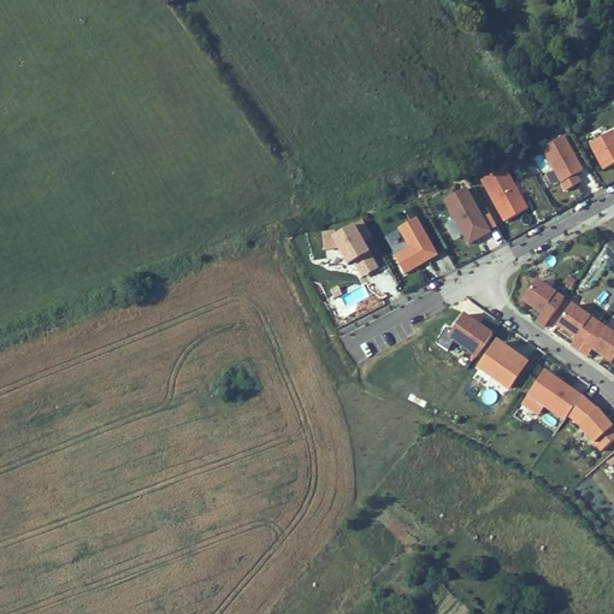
[(613,130),(613,128),(588,142),(598,166),(613,158),(613,130)]
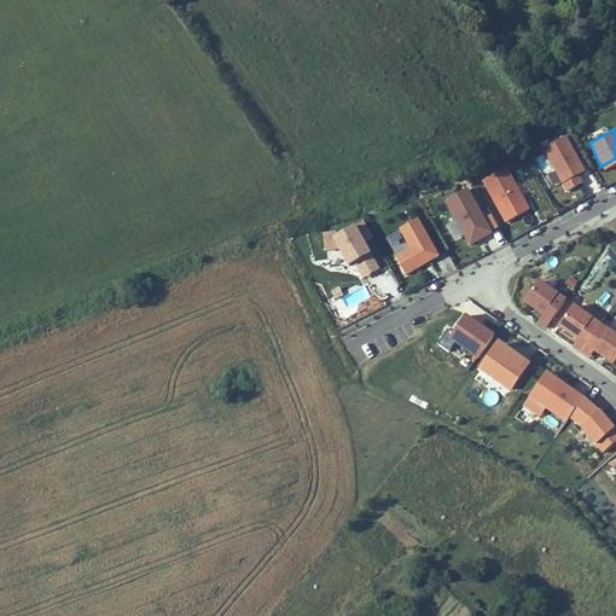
[(583,168),(565,134),(542,146),(565,189),(581,180),(577,172),(583,168)]
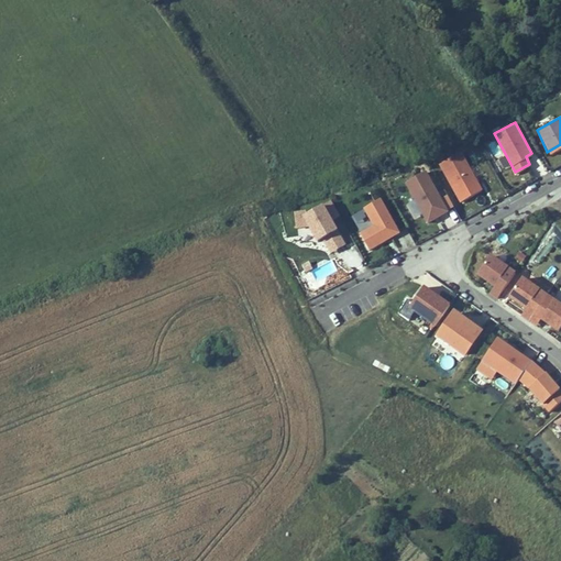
[(482,187),(461,150),(439,164),(459,201),(482,187)]
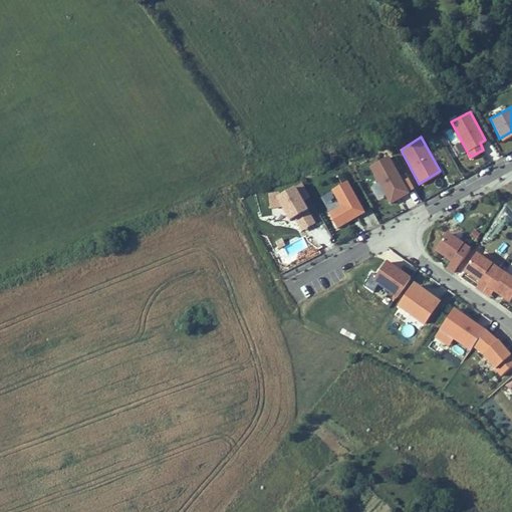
[(464,148),(458,144),(454,150),(461,154),(464,148)]
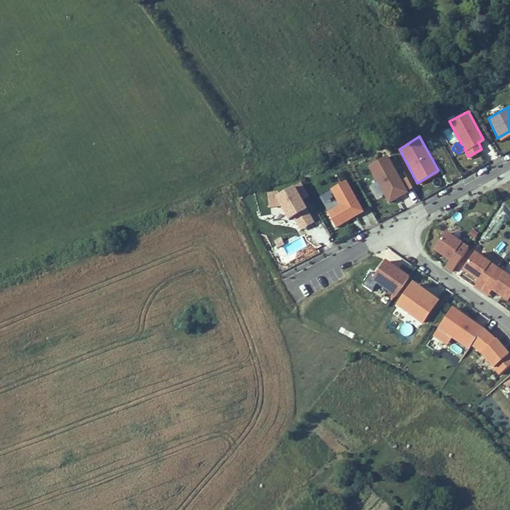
[(407,190),(387,153),(367,165),(387,202),(407,190)]
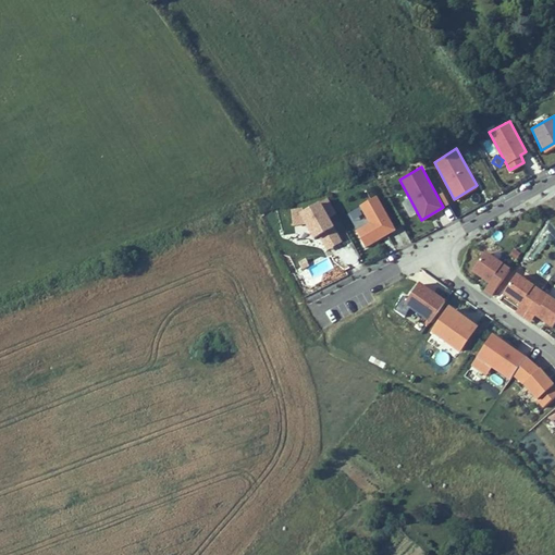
[(377,195),(359,205),(368,222),(355,229),(365,247),(395,230),(377,195)]
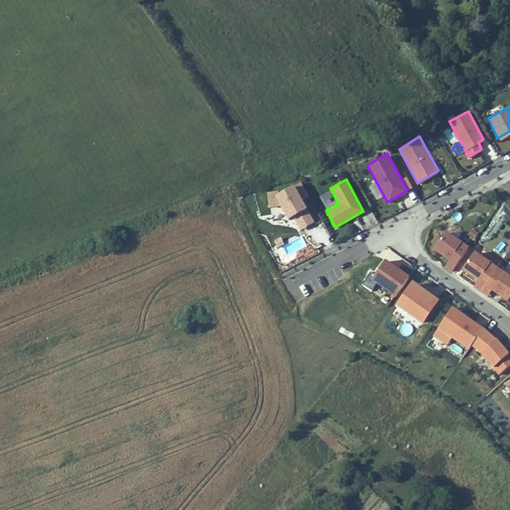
[(300,200),(307,195),(300,182),(278,195),(276,191),(267,193),(269,206),(279,205),(287,218),(292,216),(305,209),(300,200)]
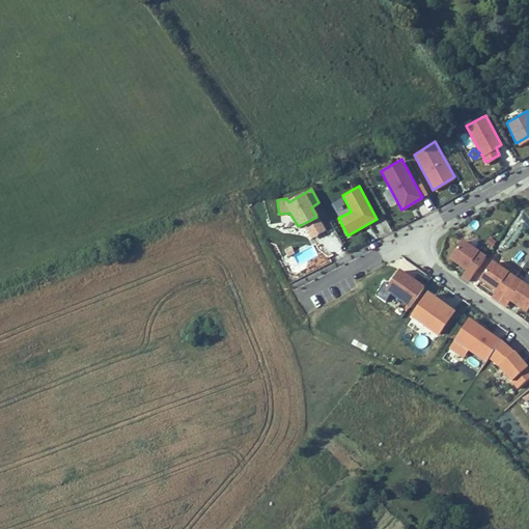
[(324,230),(316,217),(303,224),(310,238),(324,230)]
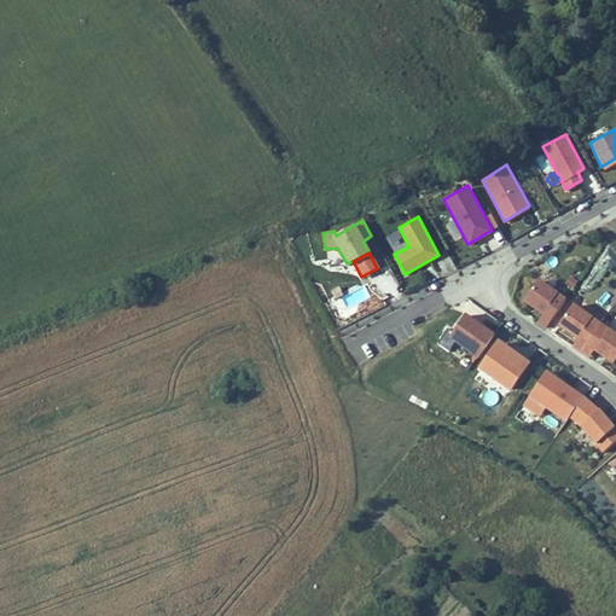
[(553,314),(564,298),(536,280),(523,300),(541,313),(542,314),(546,309),(553,314)]
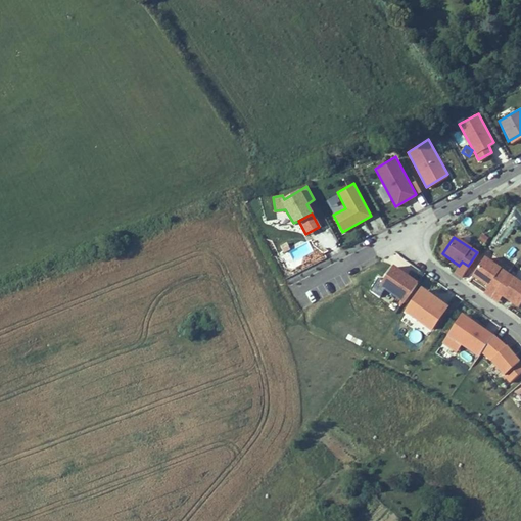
[(495,285),(505,272),(481,255),(470,273),(485,284),(486,284),(489,280),(495,285)]
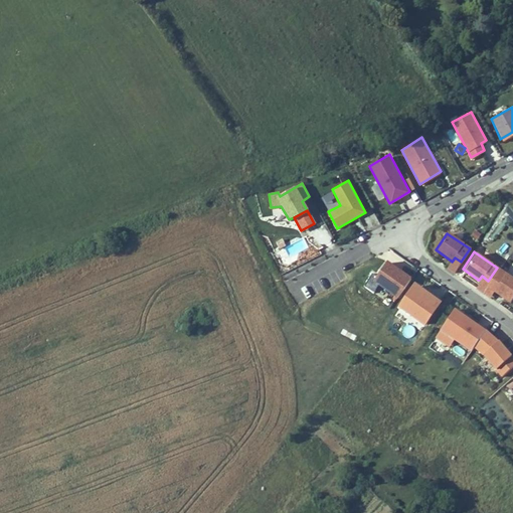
[(454,272),(461,262),(455,258),(452,262),(451,261),(447,267),(454,272)]
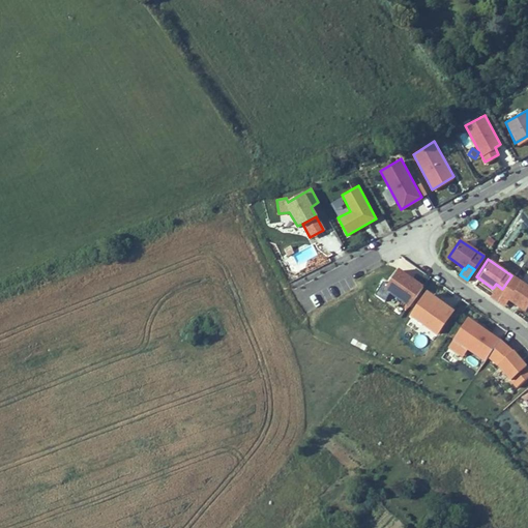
[(422,285),(398,267),(384,289),(408,304),(422,285)]
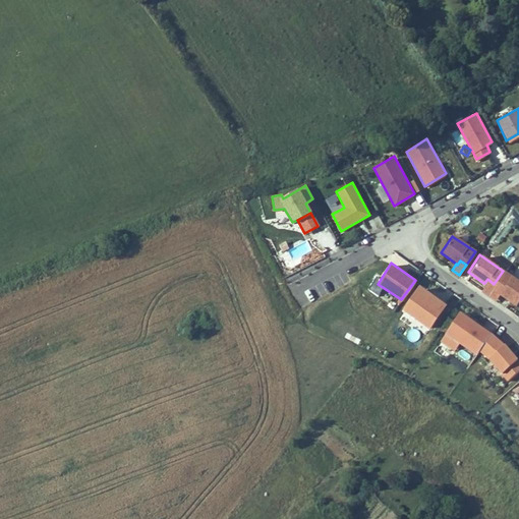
[(518,297),(518,280),(504,271),(496,283),(502,288),(499,292),(500,292),(515,303),(518,297)]
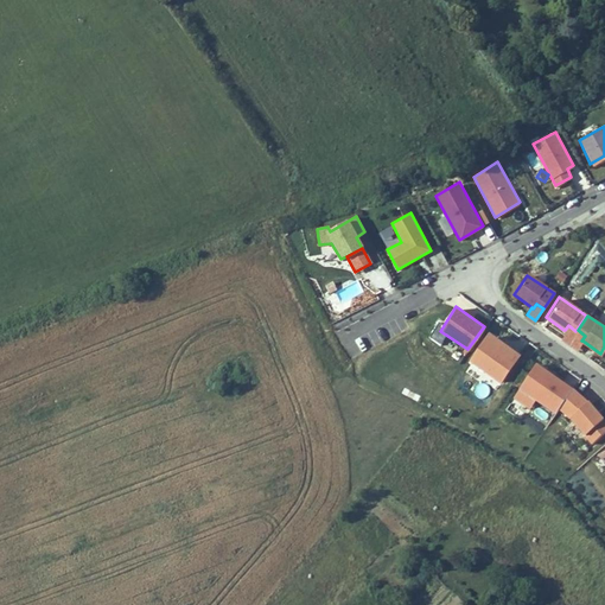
[(567,343),(575,331),(568,325),(565,330),(564,330),(559,337),(567,343)]
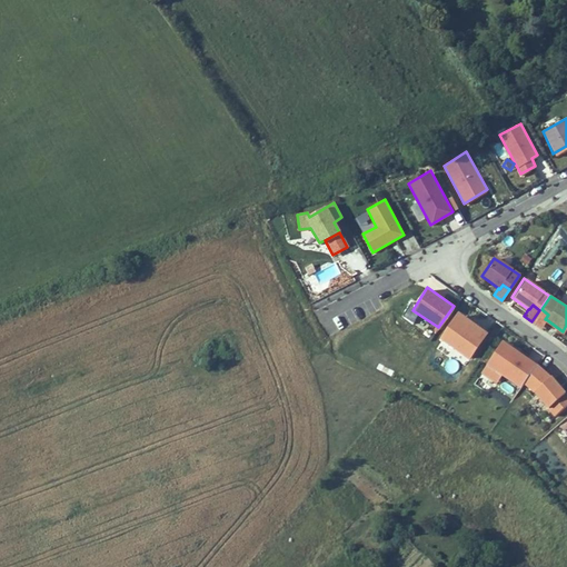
[(548,315),(541,309),(533,321),(541,326),(546,319),(545,319),(548,315)]
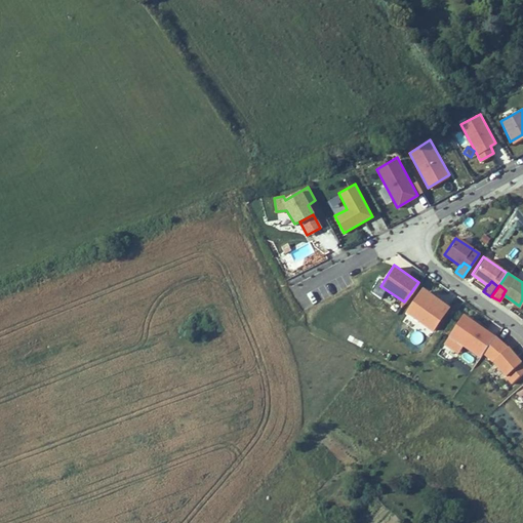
[(433,329),(447,309),(421,291),(407,312),(433,329)]
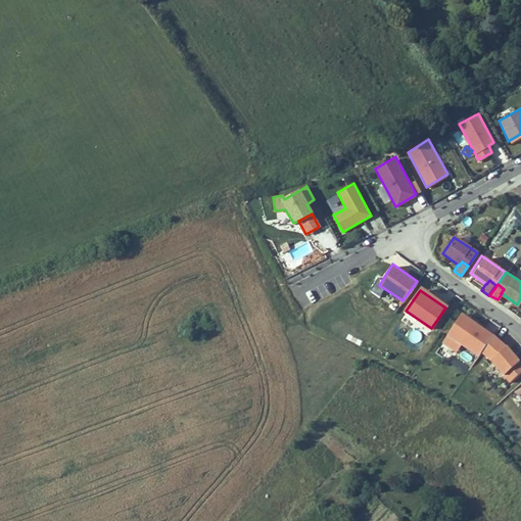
[(492,335),(461,314),(446,333),(478,356),(480,351),(492,335)]
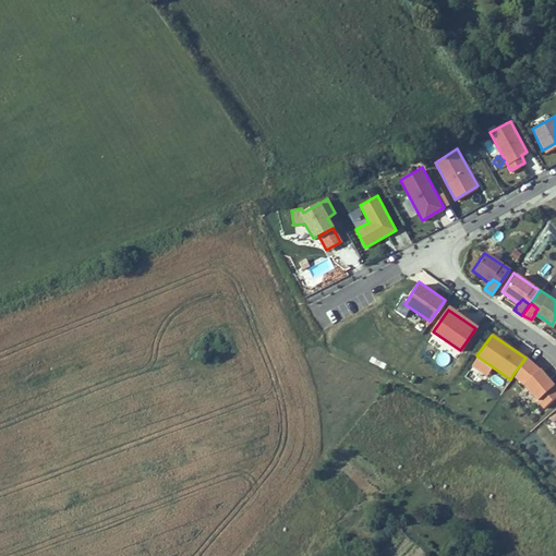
[(555,395),(555,388),(540,370),(526,358),(512,375),(523,384),(543,407),(555,395)]
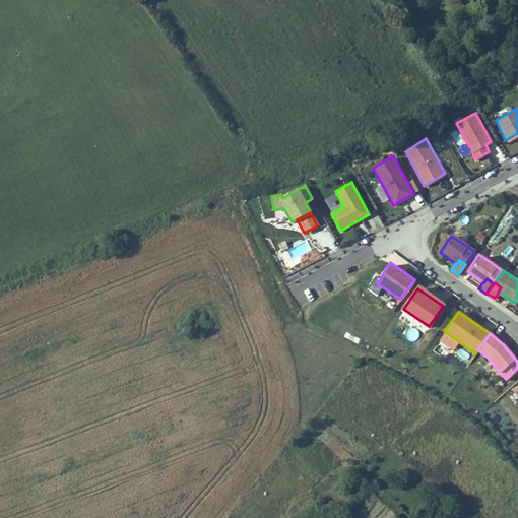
All buildings are outlined.
